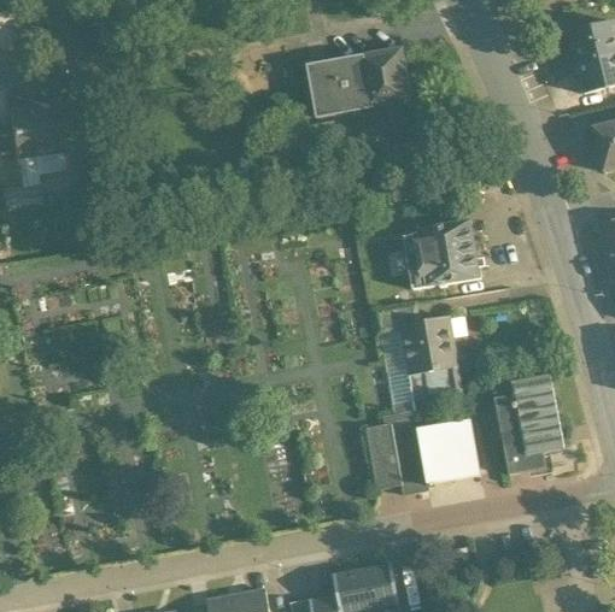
[(614,27),(613,18),(568,30),(575,60),(614,49),(614,27)]
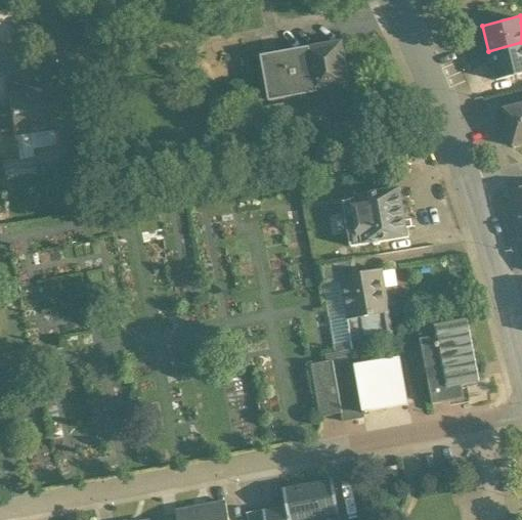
[(340,39),(268,52),(275,96),(347,84),(340,39)]
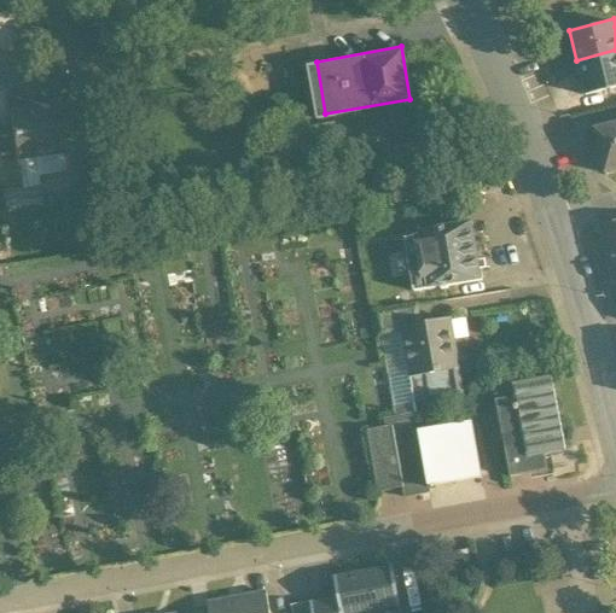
[(615,50),(576,60),(583,91),(615,82),(615,50)]
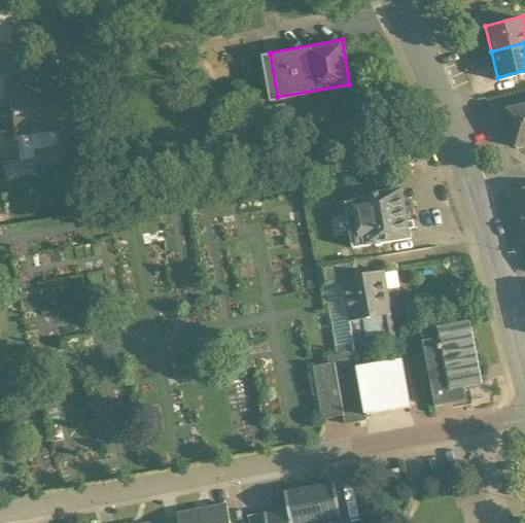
[(48,88),(5,95),(7,105),(11,132),(12,132),(55,126),(48,88)]
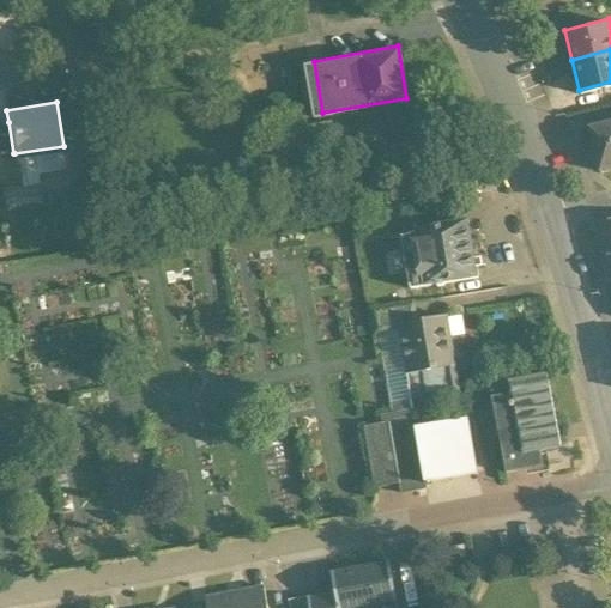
[(610,117),(587,125),(598,168),(610,164),(610,117)]
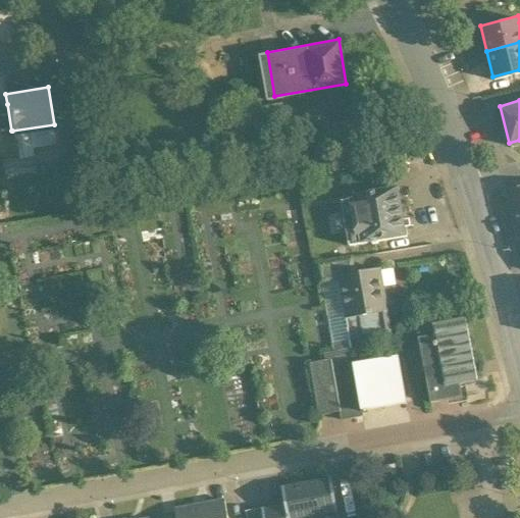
[(7,104),(0,105),(0,157),(16,155),(14,144),(12,131),(11,131),(7,104)]
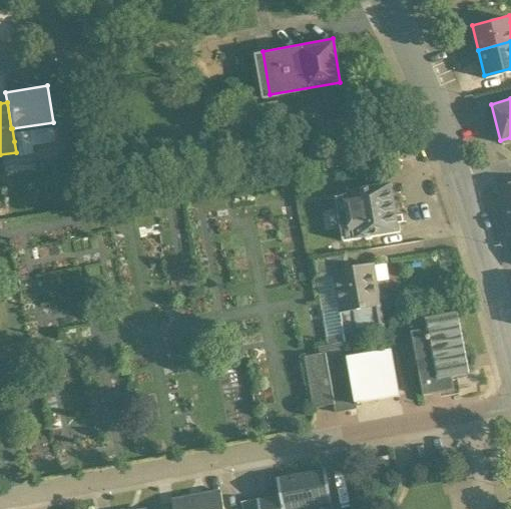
[(12,128),(14,141),(54,135),(53,122),(12,128)]
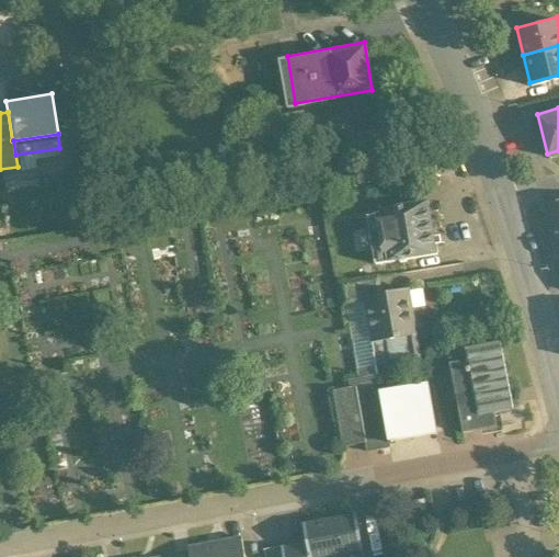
[(18,167),(0,169),(0,179),(30,174),(35,173),(34,163),(18,167)]
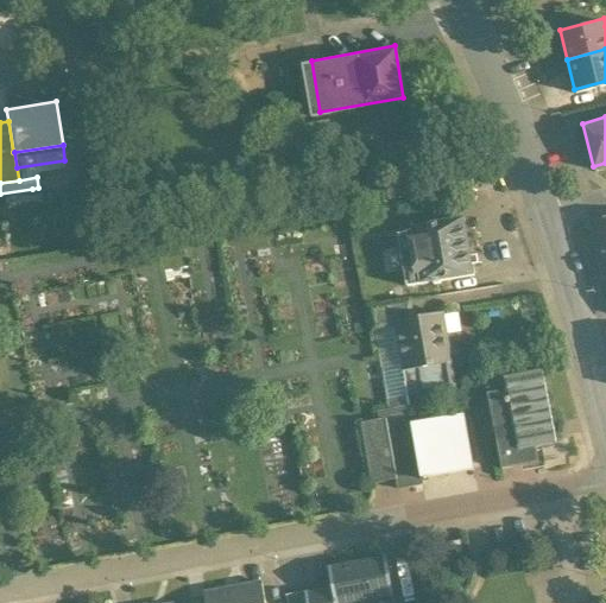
[(399,211),(361,217),(364,233),(402,227),(399,211)]
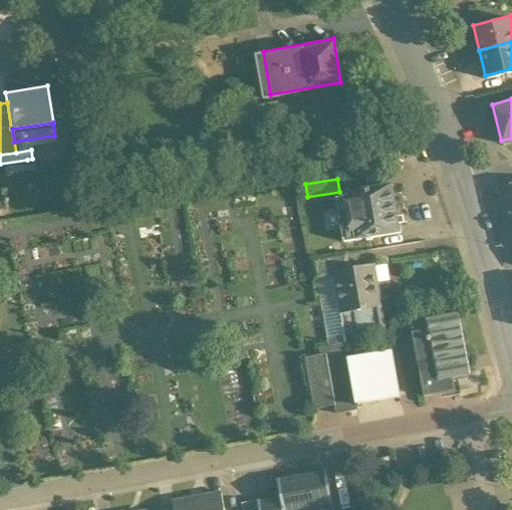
[(511,181),(497,185),(509,234),(511,233),(511,181)]
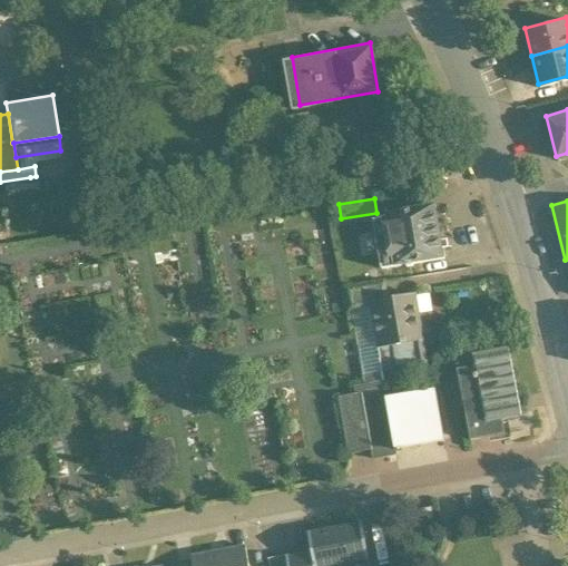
[(433,203),(385,211),(387,216),(393,263),(405,262),(405,264),(410,263),(410,261),(442,255),(433,203)]
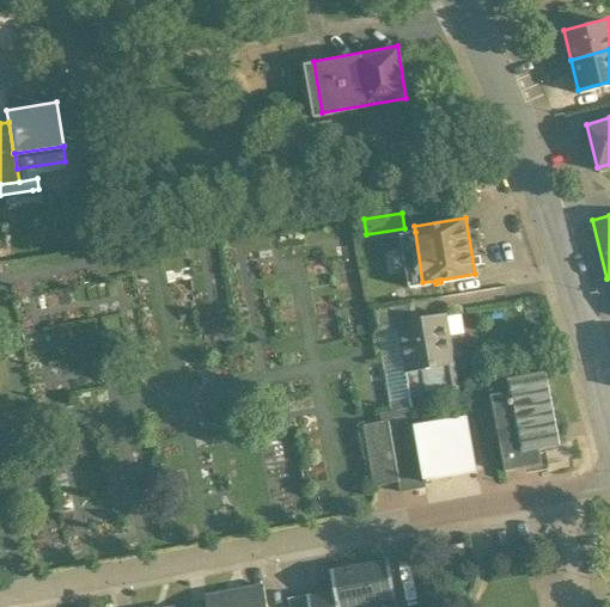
[(415,232),(401,234),(409,284),(422,282),(415,232)]
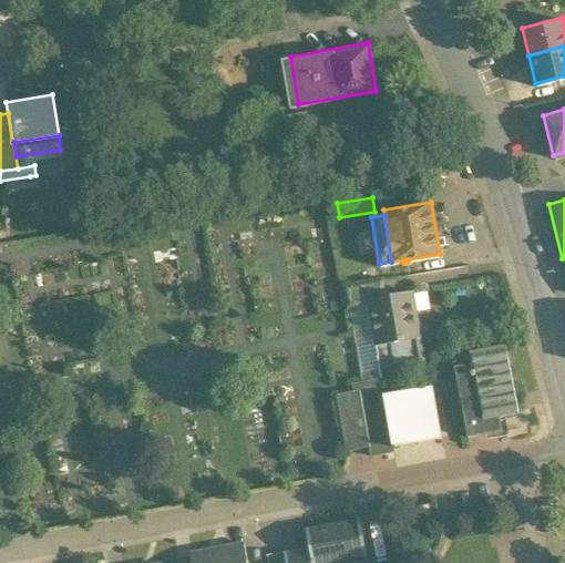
[(381,277),(342,283),(347,305),(368,302),(367,297),(383,294),(381,277)]
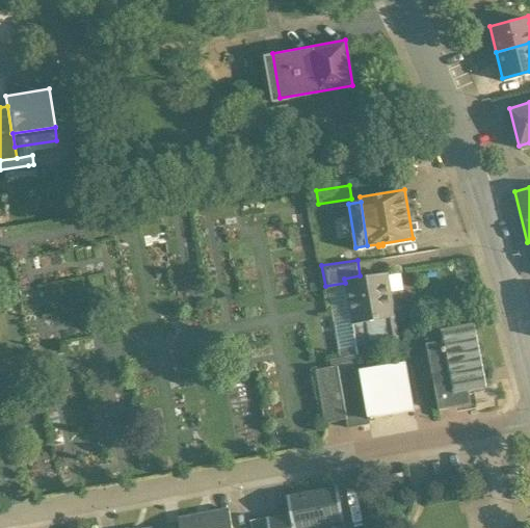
[(360,275),(344,279),(345,283),(350,317),(355,342),(396,336),(386,271),(360,275)]
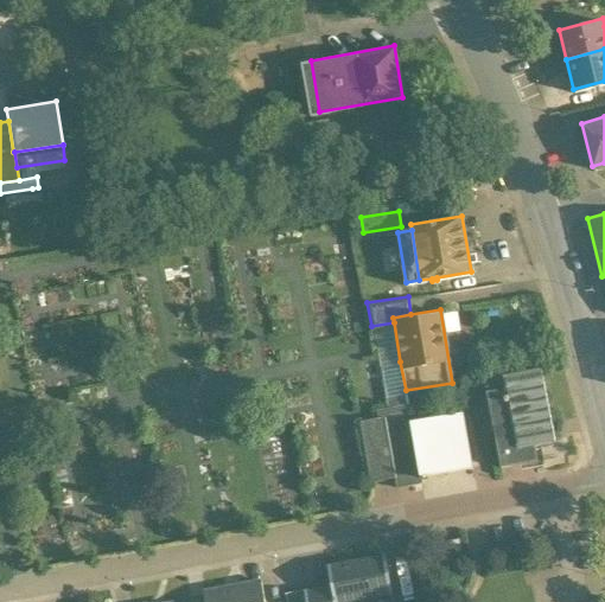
[(394,322),(371,326),(379,365),(381,365),(400,362),(394,322)]
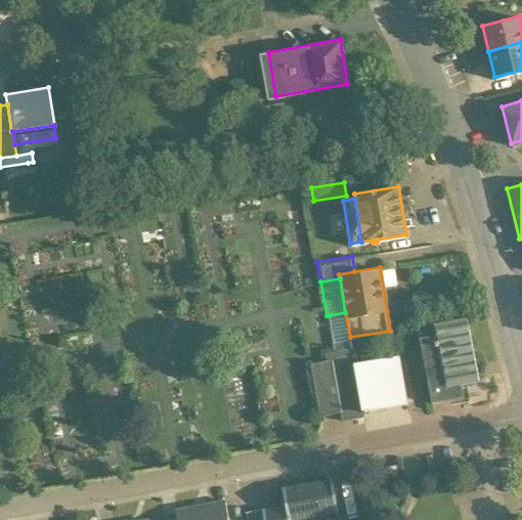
[(345,312),(329,315),(335,350),(351,347),(350,337),(345,312)]
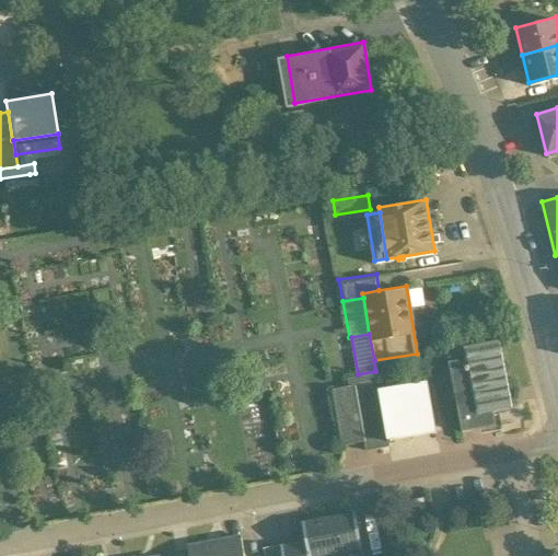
[(498,339),(464,346),(466,357),(448,360),(461,430),(495,424),(491,409),(510,405),(498,339)]
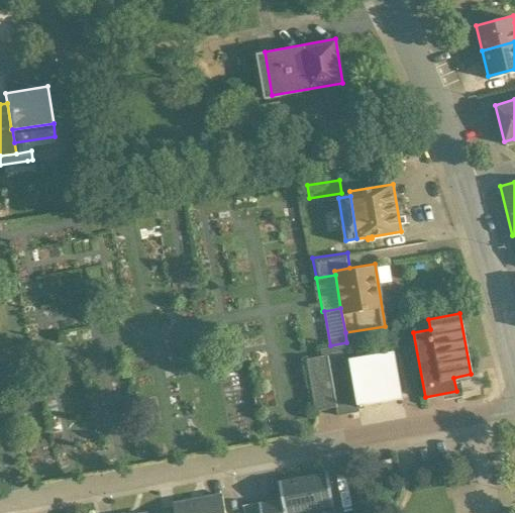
[(391,337),(346,345),(348,357),(393,349),(391,337)]
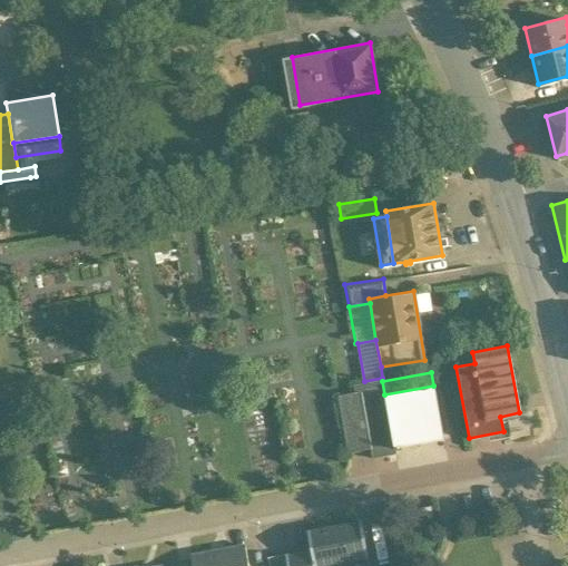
[(381,379),(353,384),(354,392),(359,391),(370,447),(371,456),(394,451),(393,447),(384,394),(382,381),(381,379)]
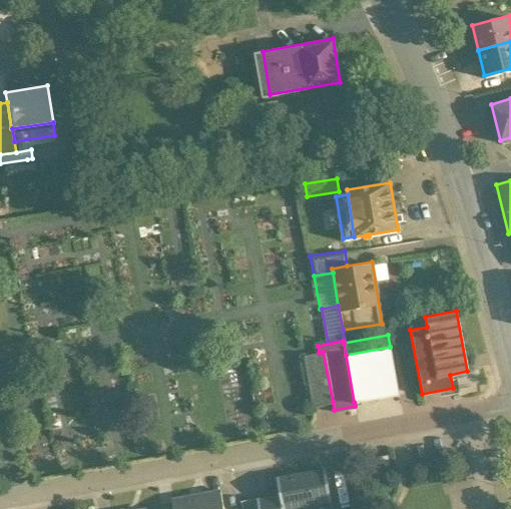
[(390,347),(346,355),(354,402),(398,394),(390,347)]
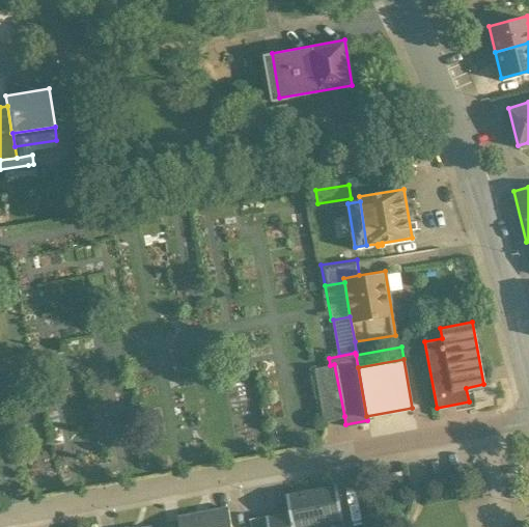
[(330,365),(314,368),(324,420),(344,416),(334,364),(330,365)]
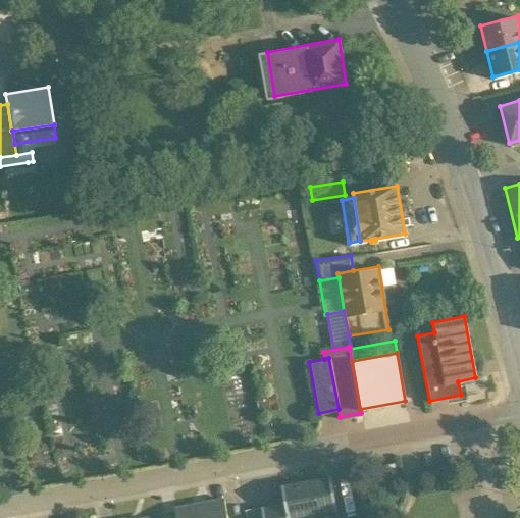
[(394,461),(384,463),(387,474),(396,473),(394,461)]
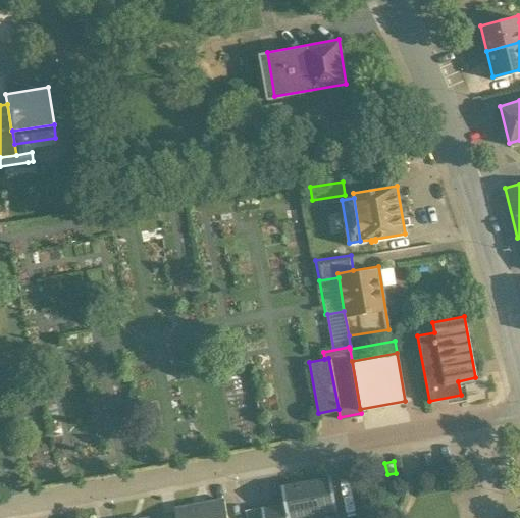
[(329,476),(281,484),(288,517),(335,509),(329,476)]
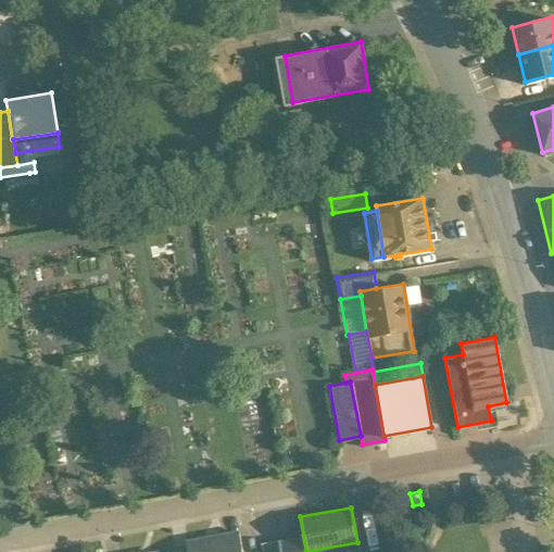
[(237,531),(187,541),(187,540),(186,540),(187,551),(241,551),(239,539),(238,530),(237,531)]
